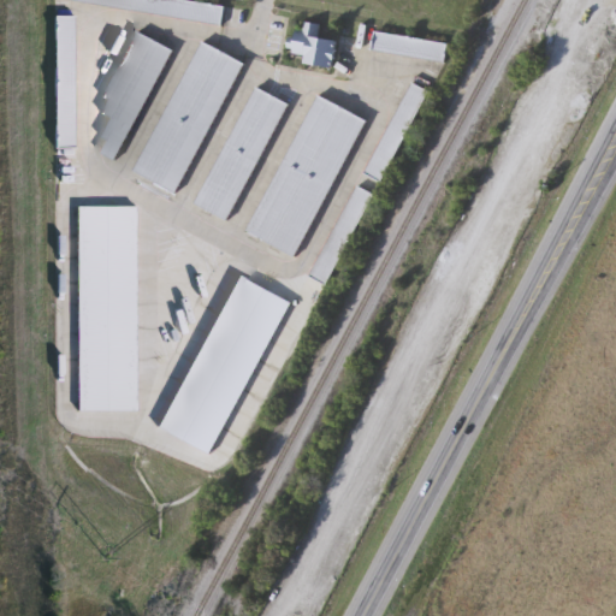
[(57,0),(193,0),(226,5),(224,24),(57,0)]
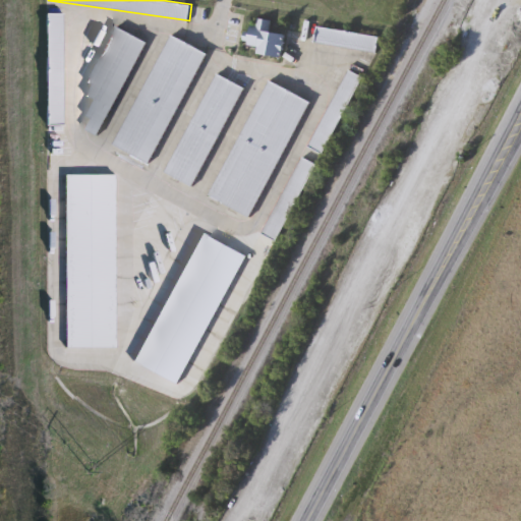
[(62,124),(46,125),(45,13),(61,13),(62,124)]
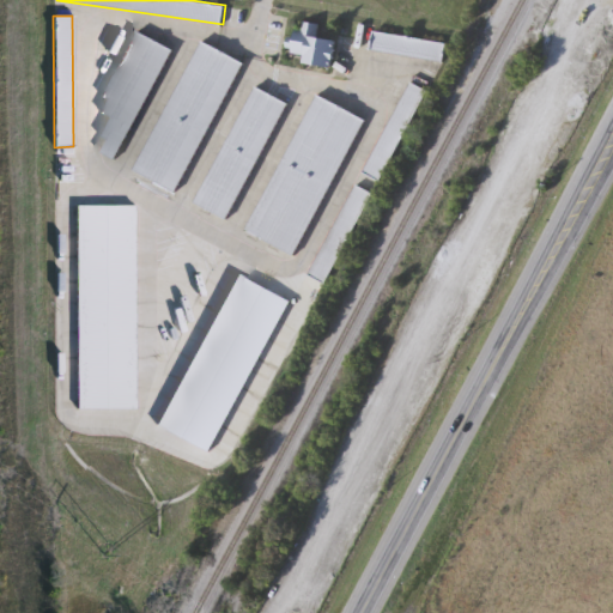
[(320,24),(317,37),(338,41),(333,66),(293,60),(299,20),(320,24)]
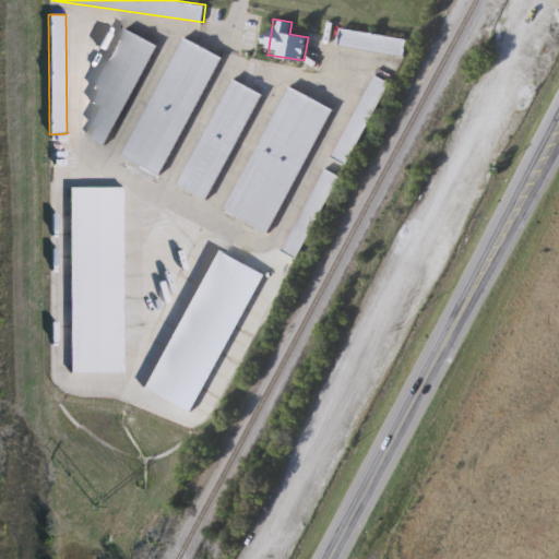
[(95,87),(126,30),(156,46),(104,146),(90,139),(95,127),(91,125),(100,106),(93,102),(98,90),(95,87)]
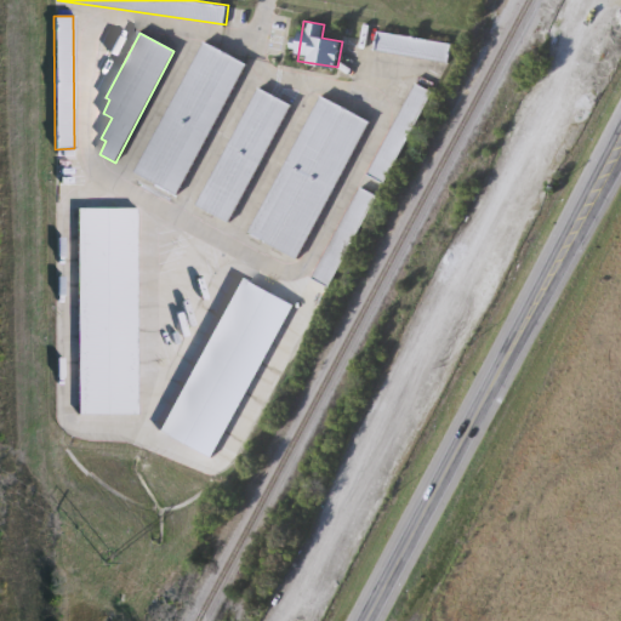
[(449,62),(376,52),(379,33),(451,43),(449,62)]
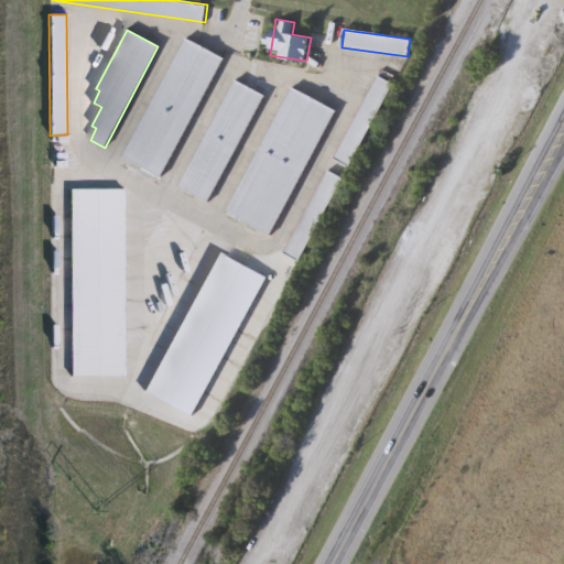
[(120,155),(186,38),(224,60),(158,176),(120,155)]
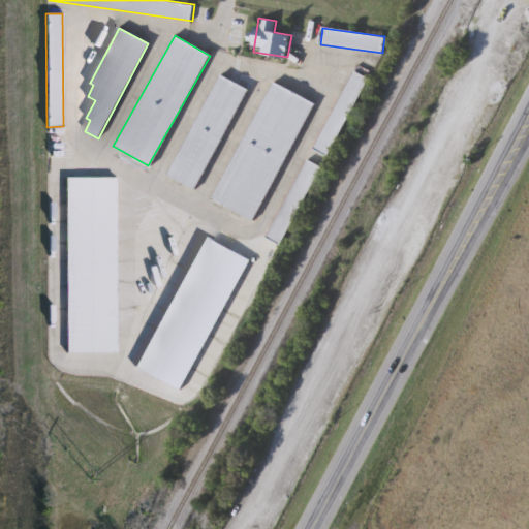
[(316,150),(352,70),(367,76),(331,156),(316,150)]
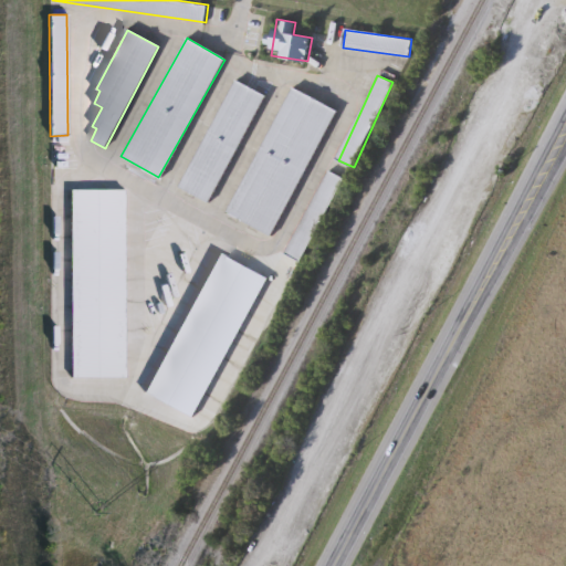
[(263,94),(209,202),(179,187),(233,80),(263,94)]
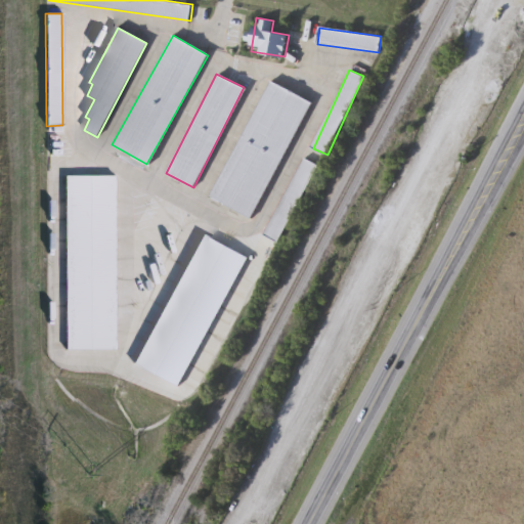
[(208,195),(268,80),(310,101),(250,217),(208,195)]
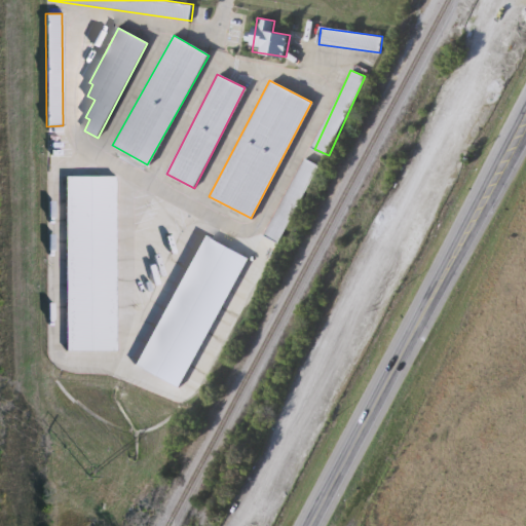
[(266,236),(305,158),(320,165),(280,243),(266,236)]
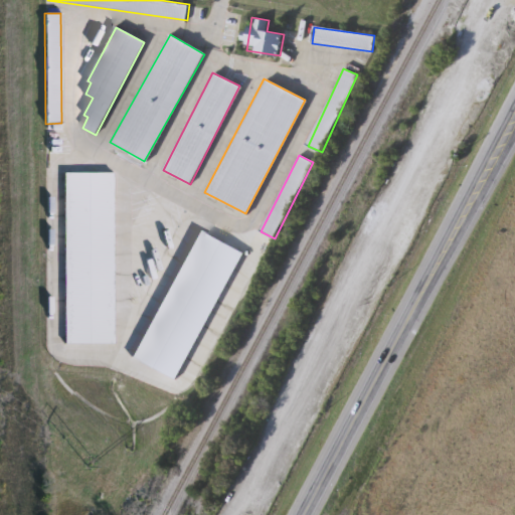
[(64,170),(114,170),(114,342),(64,342),(64,170)]
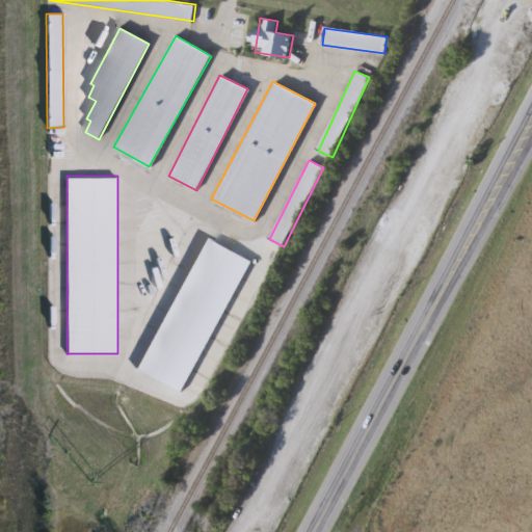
[(207,236),(251,261),(179,393),(134,368),(207,236)]
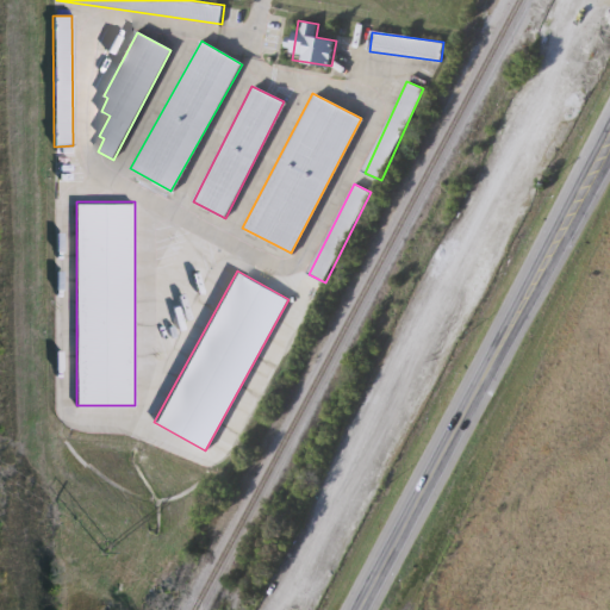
All buildings are outlined.
